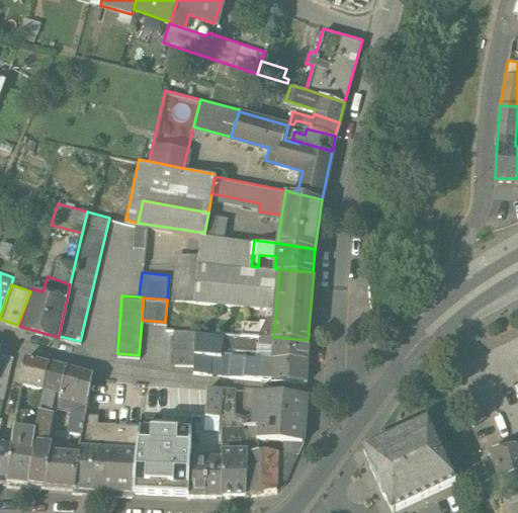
[(195,329),(173,328),(171,361),(193,363),(195,329)]
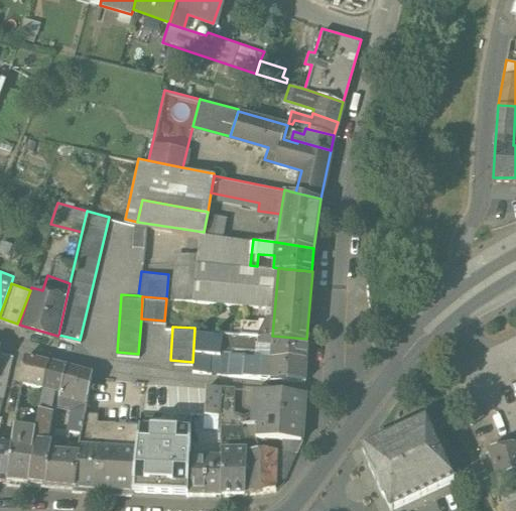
[(272,336),(231,332),(230,335),(222,334),(221,345),(257,348),(257,354),(271,355),(306,357),(306,339),(272,336)]
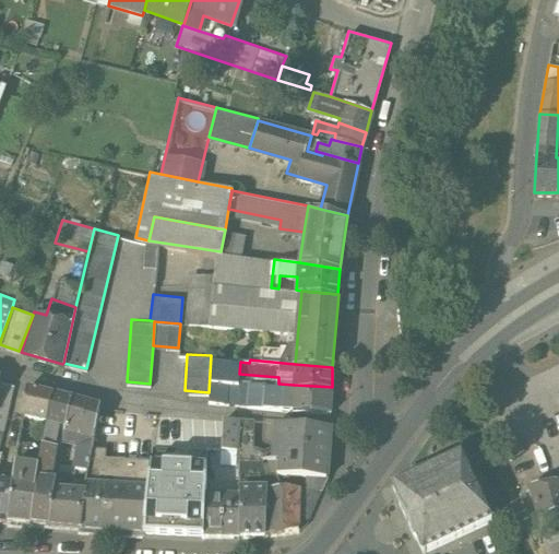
[(240,362),(213,361),(211,400),(227,401),(228,387),(223,387),(224,381),(238,381),(239,374),(240,362)]
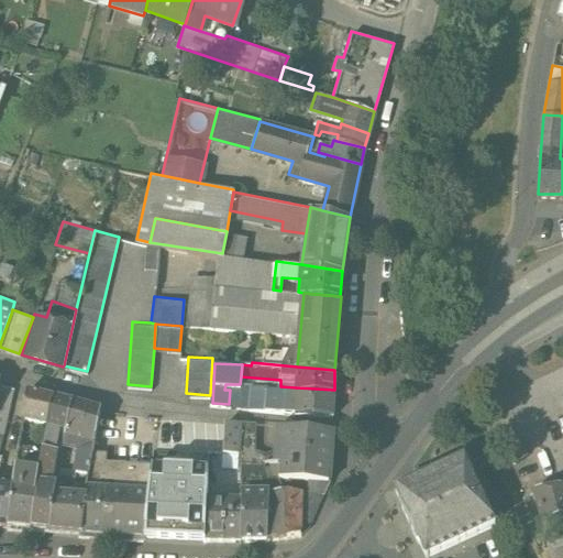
[(12,386),(0,383),(0,430),(2,431),(12,386)]
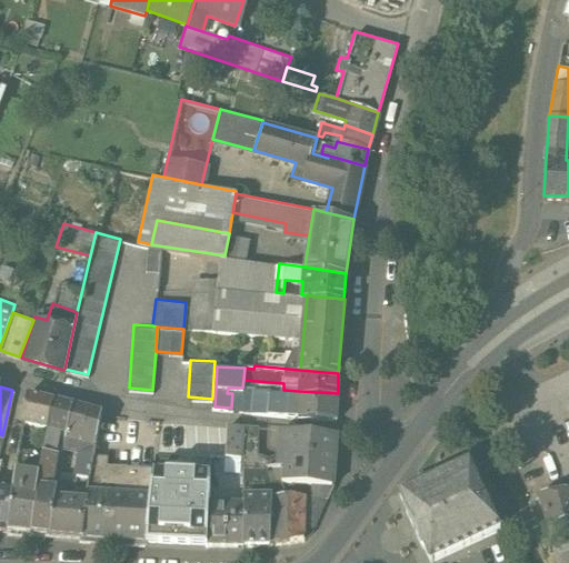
[(53,398),(27,391),(21,418),(46,424),(53,398)]
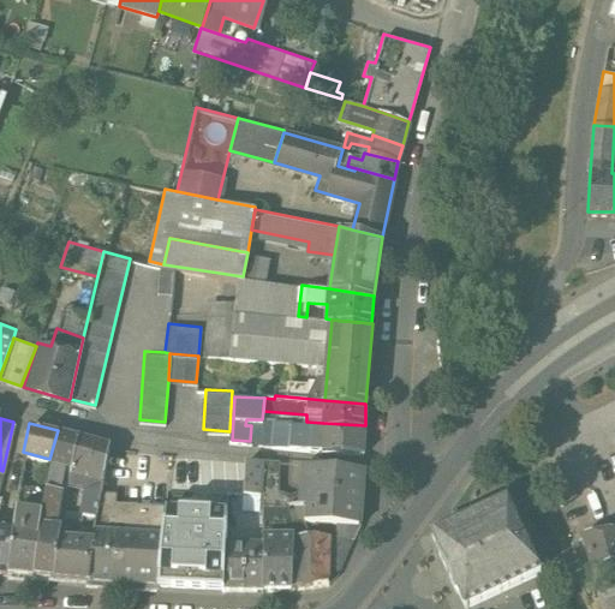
[(365,425),(323,423),(323,428),(290,424),(290,428),(291,428),(288,445),(322,448),(364,449),(365,425)]
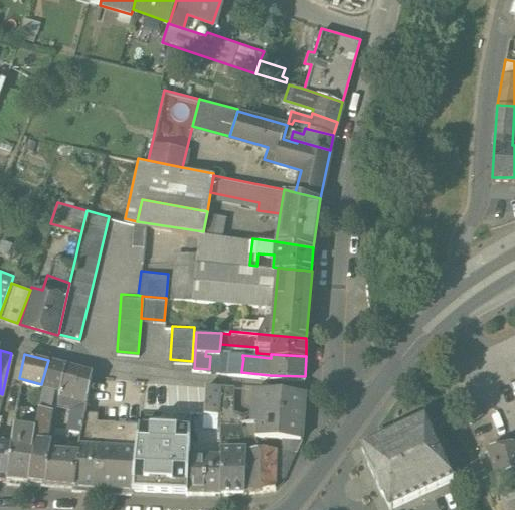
[(65,365),(48,360),(41,384),(40,395),(46,396),(58,398),(65,365)]
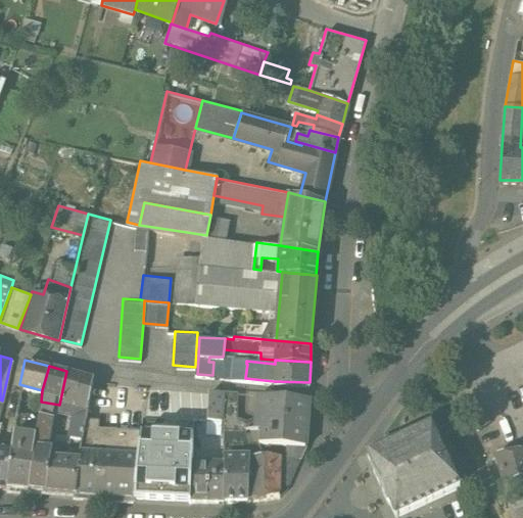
[(93,378),(66,371),(59,405),(58,411),(86,417),(93,378)]
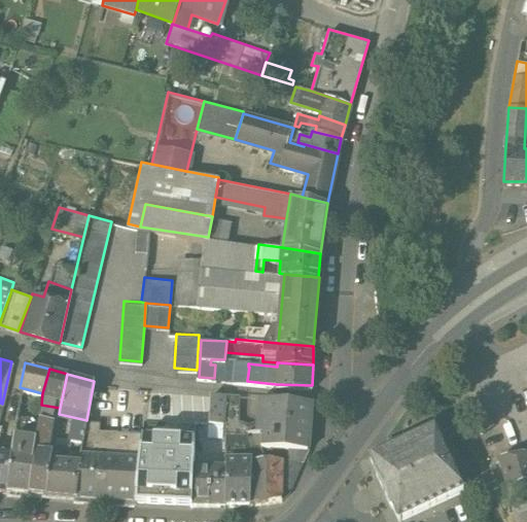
[(209,421),(213,393),(187,391),(185,421),(194,422),(191,442),(208,442),(209,421)]
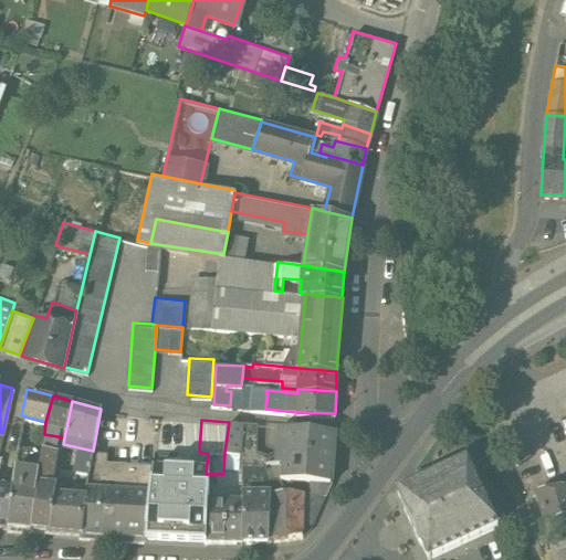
[(257,423),(229,422),(224,452),(240,453),(240,467),(242,468),(241,493),(266,493),(268,493),(265,463),(279,463),(281,451),(275,454),(264,454),(257,451),(257,423)]
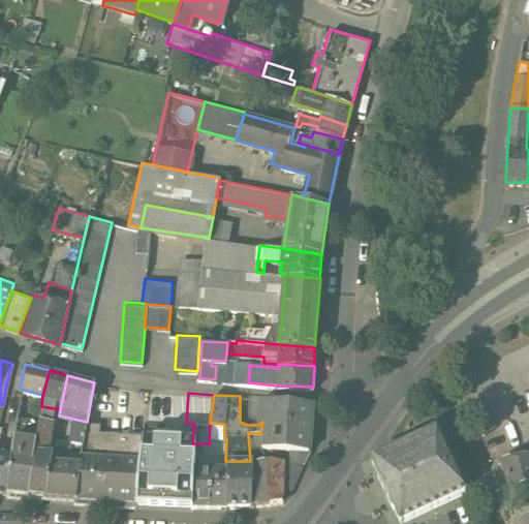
[(309,402),(263,398),(262,422),(260,433),(261,447),(308,450),(312,405),(309,402)]
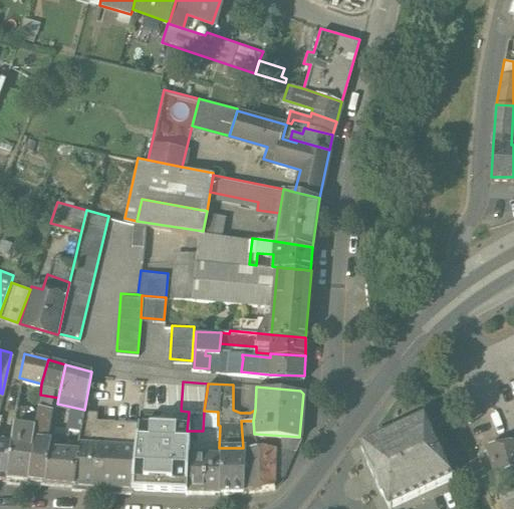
[(34,398),(17,395),(13,423),(34,430),(36,420),(31,420),(34,398)]
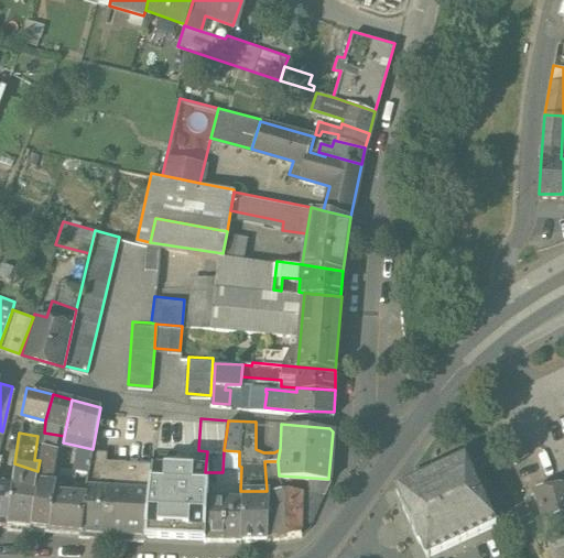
[(38,471),(36,474),(36,481),(30,525),(49,527),(56,482),(47,482),(52,472),(56,449),(49,447),(51,434),(44,433),(40,460),(38,471)]
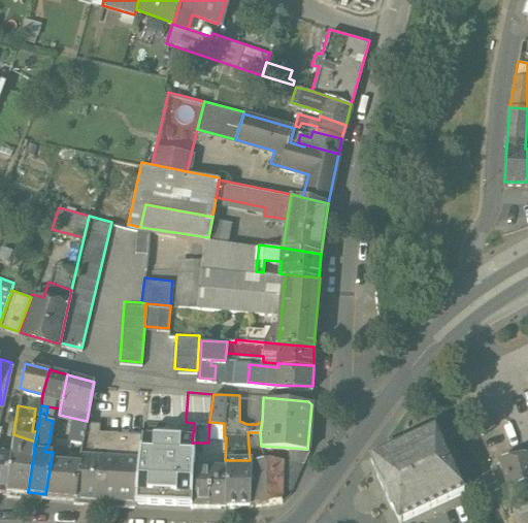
[(140,458),(139,466),(153,466),(157,419),(145,418),(143,433),(140,458)]
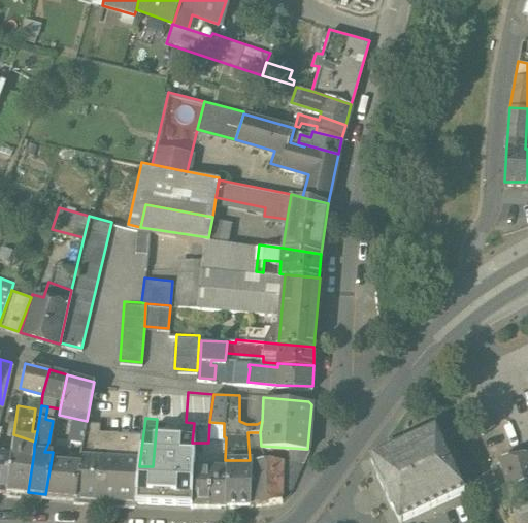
[(435,426),(369,457),(398,519),(464,489),(435,426)]
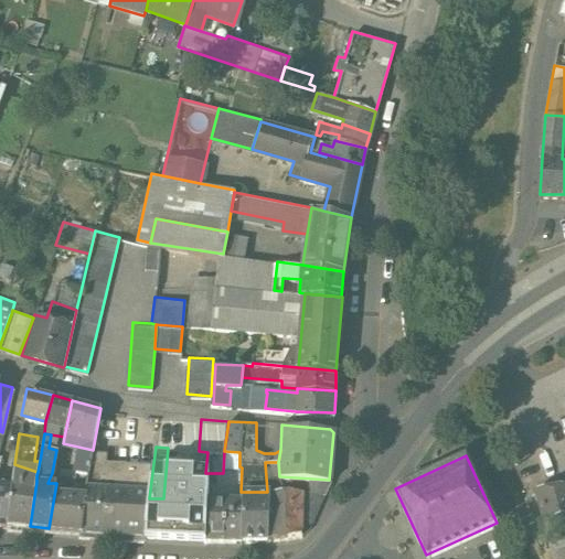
[(153,463),(92,460),(86,488),(78,530),(105,533),(112,487),(150,490),(153,463)]
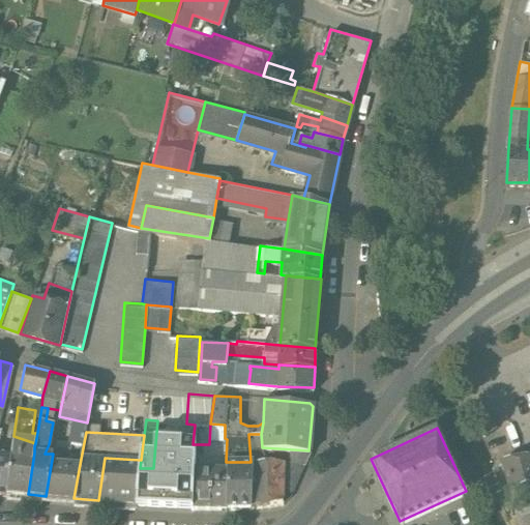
[(69,447),(54,446),(53,454),(46,496),(74,498),(81,459),(69,458),(69,447)]
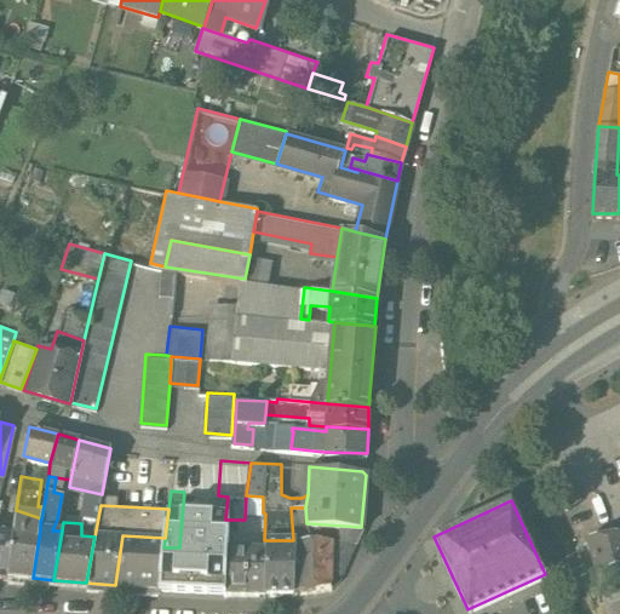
[(40,529),(13,527),(13,532),(6,575),(33,578),(40,529)]
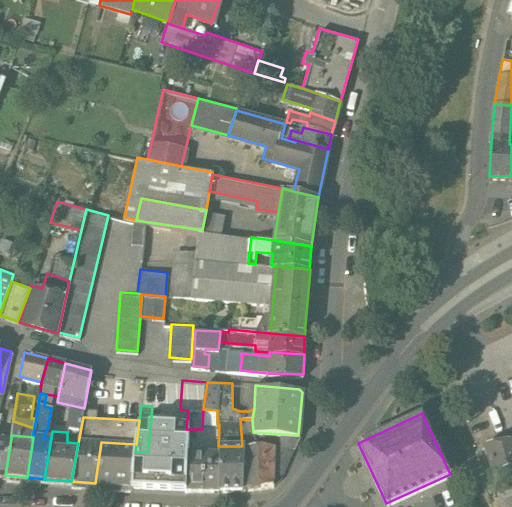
[(11,439),(0,437),(0,474),(5,475),(11,439)]
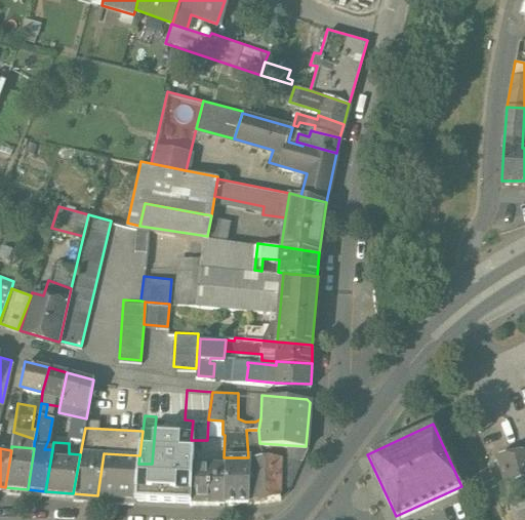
[(506,486),(524,479),(524,449),(496,455),(506,486)]
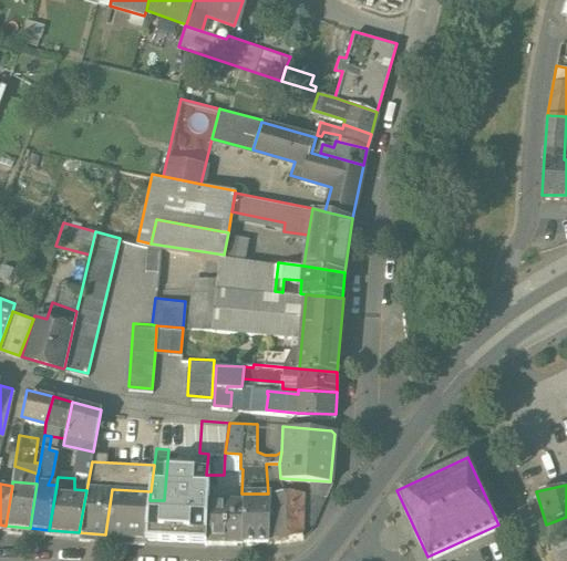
[(151,491),(112,489),(105,534),(129,537),(145,537),(150,500),(151,491)]
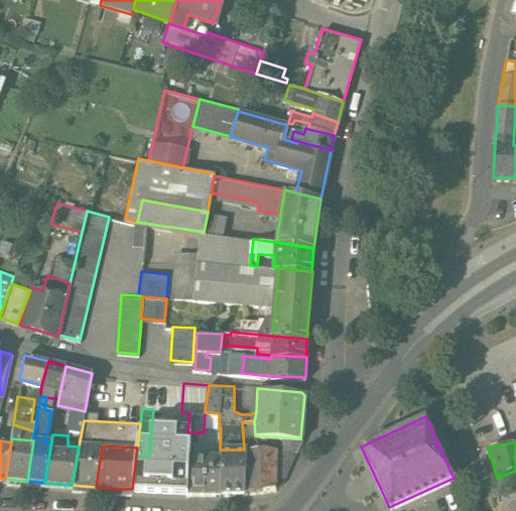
[(256,449),(247,450),(244,492),(262,489),(262,473),(256,449)]
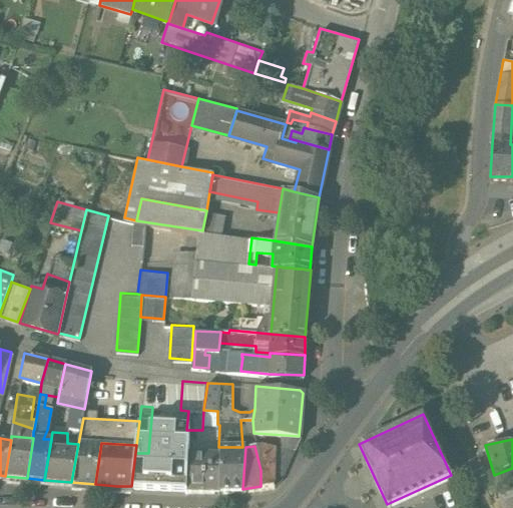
[(261,470),(261,486),(274,485),(276,447),(254,446),(261,470)]
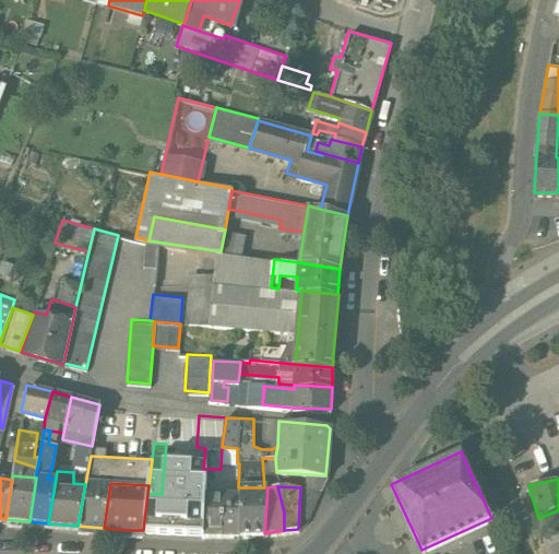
[(263,487),(238,487),(238,493),(238,534),(264,533),(268,487),(264,487),(263,487)]
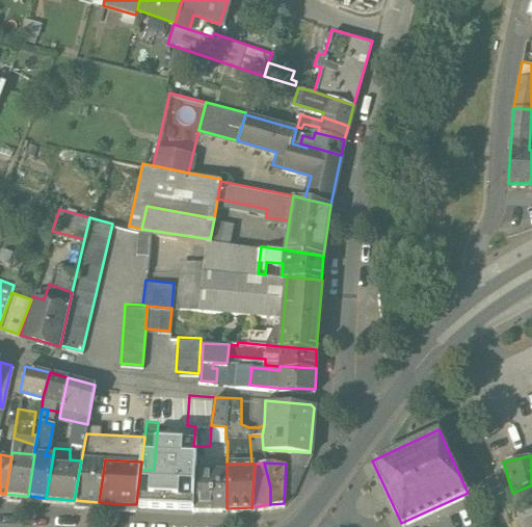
[(227,508),(227,469),(195,468),(195,472),(193,507),(227,508)]
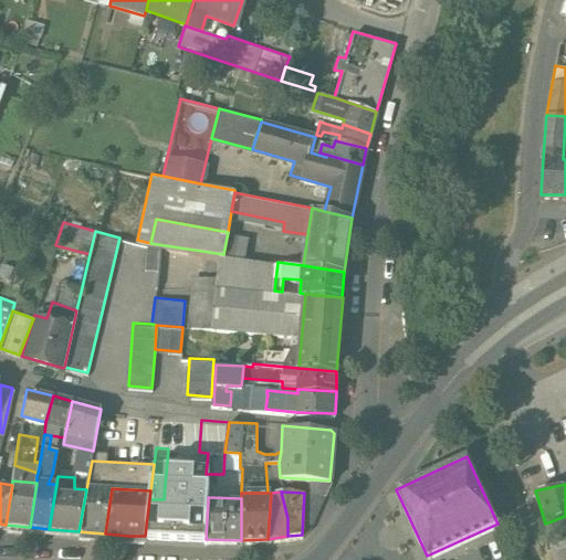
[(164,499),(149,499),(145,536),(206,539),(208,502),(164,499)]
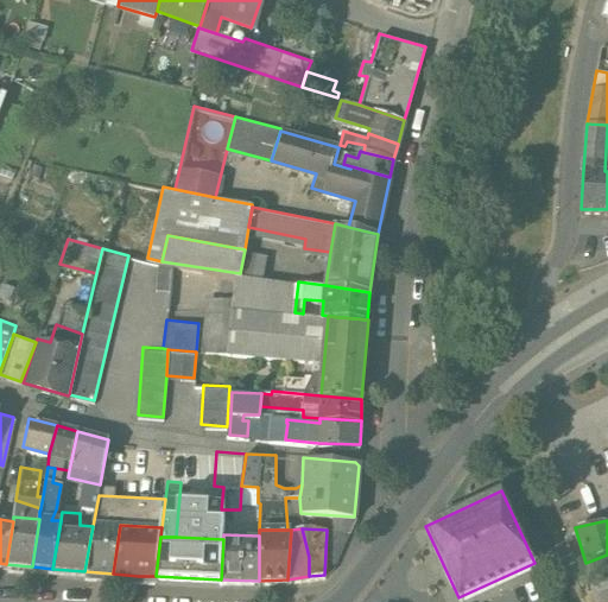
[(591,583),(607,578),(607,555),(586,563),(591,583)]
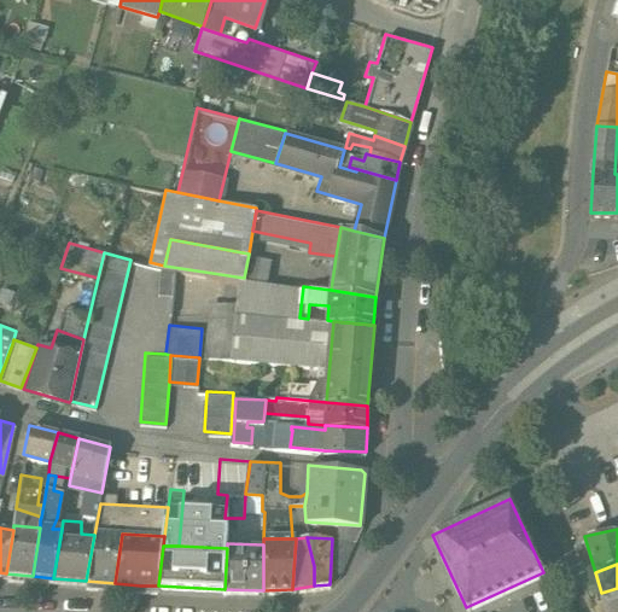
[(606,611),(617,611),(617,588),(601,593),(606,611)]
